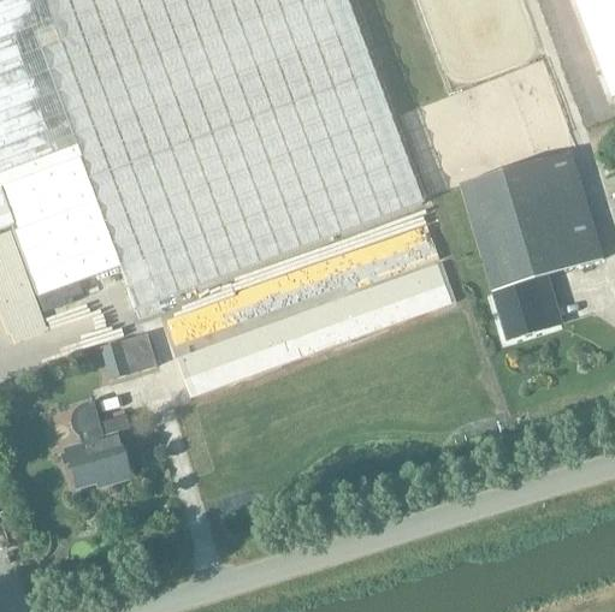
[(0,0),(0,229),(12,224),(39,296),(120,266),(141,319),(163,310),(159,301),(424,202),(347,0),(0,0)]
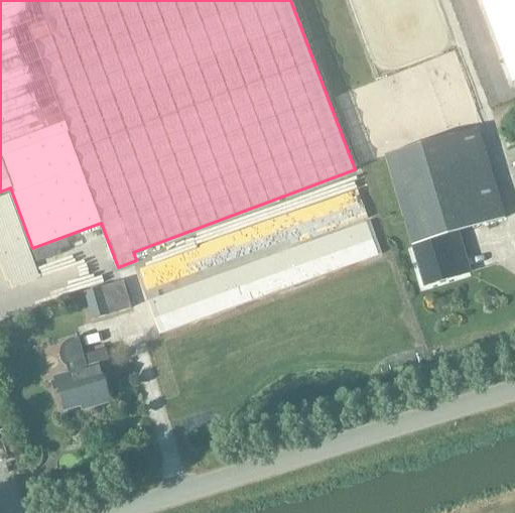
[(482,0),(513,81),(514,81),(514,0),(482,0)]
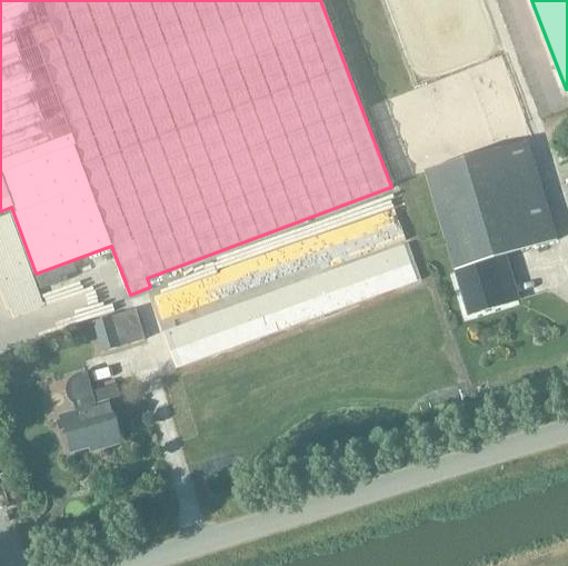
[(567,113),(546,121),(561,162),(567,160),(567,113)]
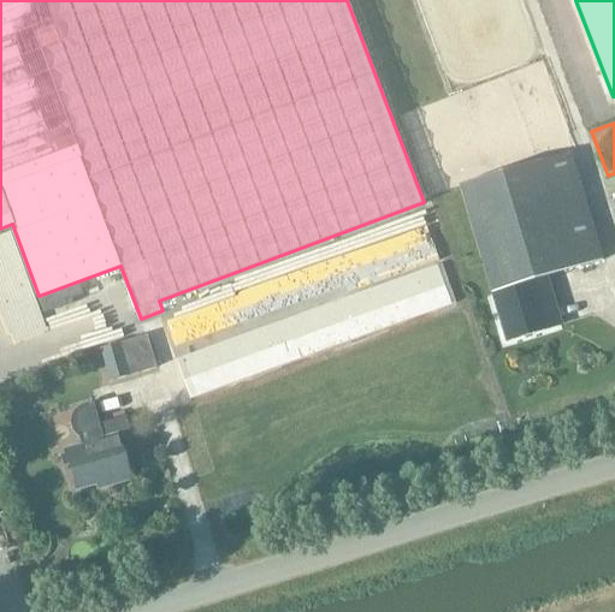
[(572,152),(461,185),(492,291),(548,274),(556,272),(603,257),(572,152)]
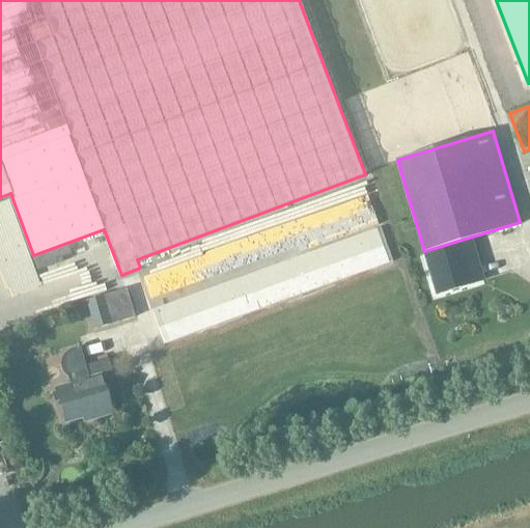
[(437,292),(437,293),(474,281),(468,264),(479,259),(472,237),(424,251),(437,292)]
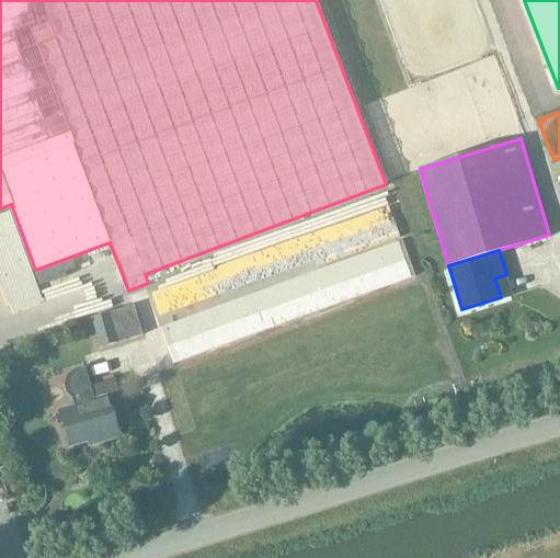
[(92,316),(101,345),(118,340),(110,311),(92,316)]
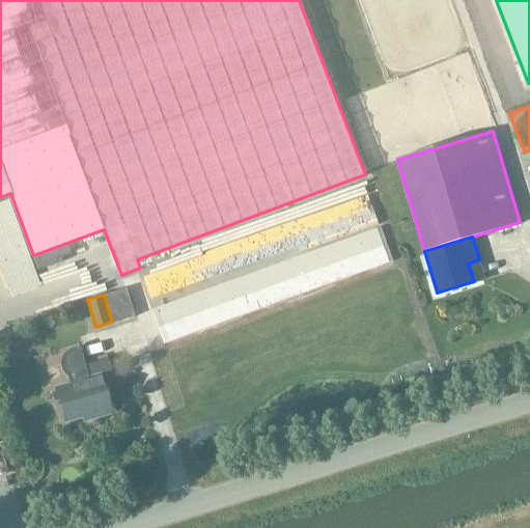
[(103,379),(114,376),(109,358),(86,365),(81,345),(80,346),(80,348),(73,350),(71,351),(68,352),(66,354),(65,356),(64,358),(64,360),(63,362),(63,364),(64,365),(64,368),(65,370),(67,371),(68,373),(71,374),(73,383),(57,387),(66,420),(93,413),(94,417),(113,412),(103,379)]
